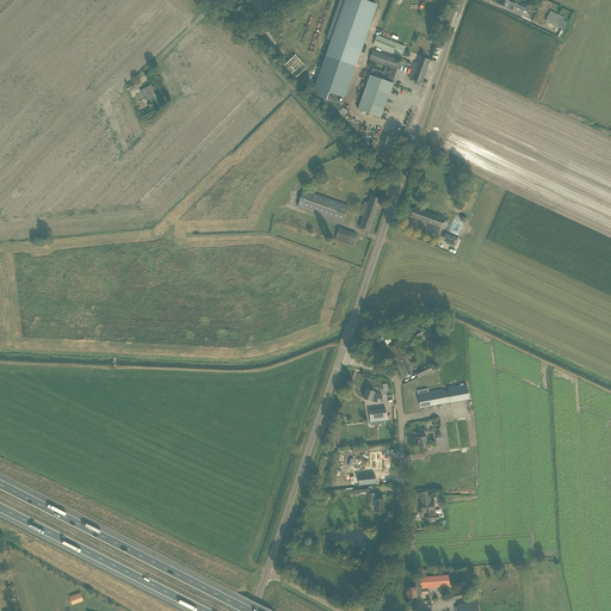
[(364,0),(344,0),(325,56),(356,67),(377,5),(364,0)]
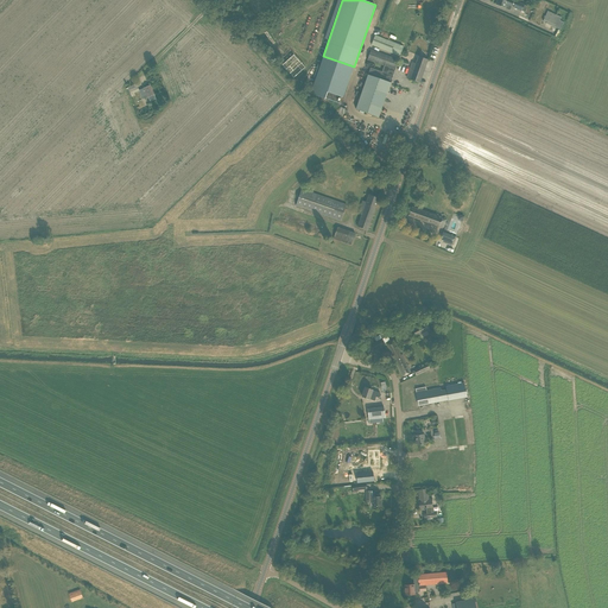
[(498,0),(496,5),(505,8),(510,11),(511,7),(513,1),(511,0),(498,0)]
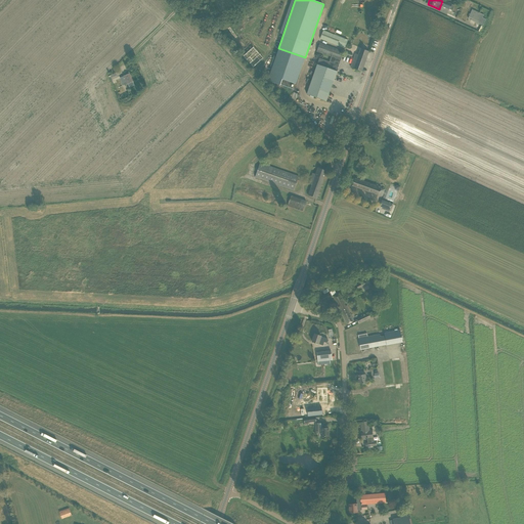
[(449,9),(452,11),(455,6),(451,4),(452,4),(445,1),(442,7),(449,10),(449,9)]
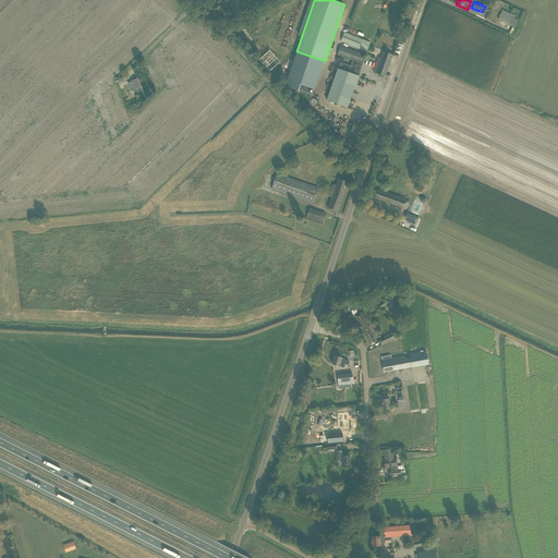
[(498,20),(514,27),(517,21),(513,20),(516,16),(504,10),(501,14),(498,20)]
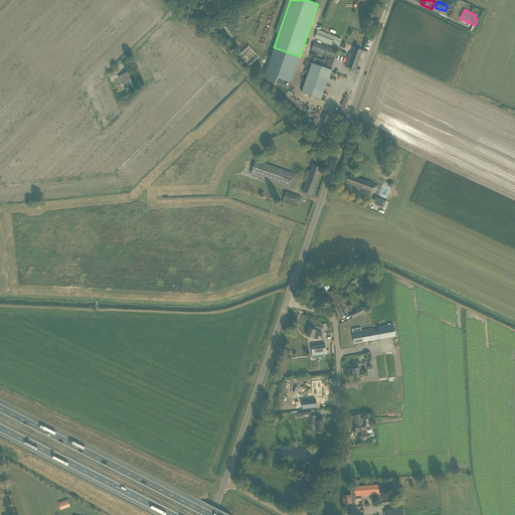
[(315,38),(339,47),(342,39),(318,30),(315,38)]
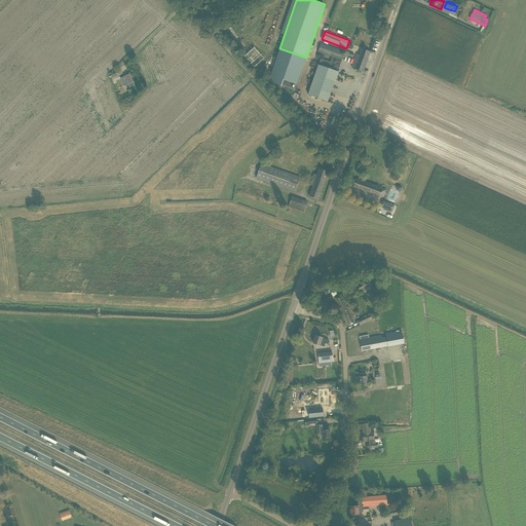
[(308,95),(328,102),(345,52),(321,43),(317,52),(332,57),(331,63),(321,59),(308,95)]
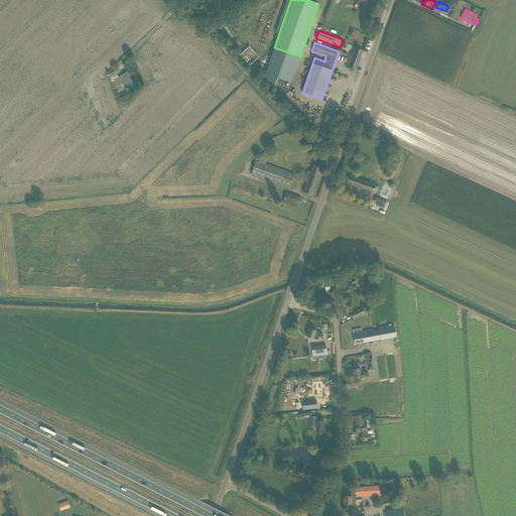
[(345,67),(356,71),(363,51),(355,48),(353,54),(350,53),(345,67)]
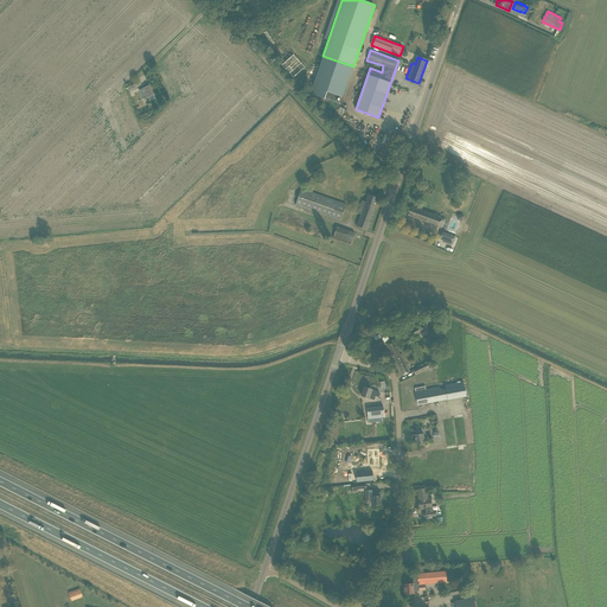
[(305,70),(293,58),(282,69),(293,81),(305,70)]
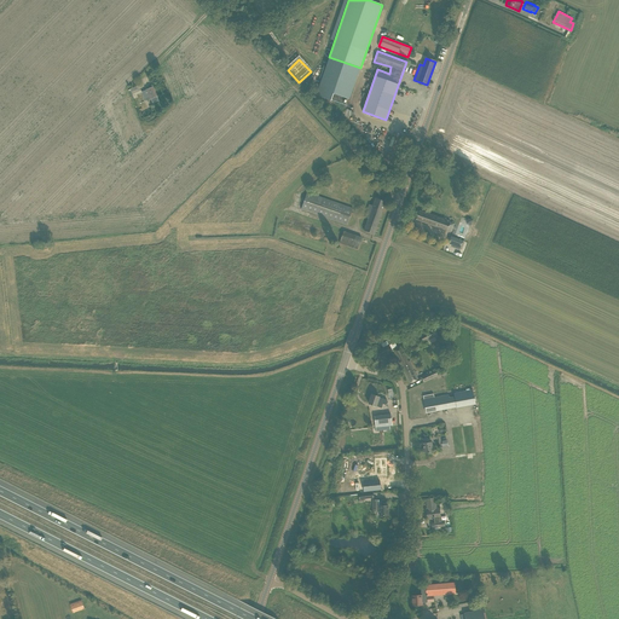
[(139,86),(131,90),(133,97),(142,93),(142,92),(139,86)]
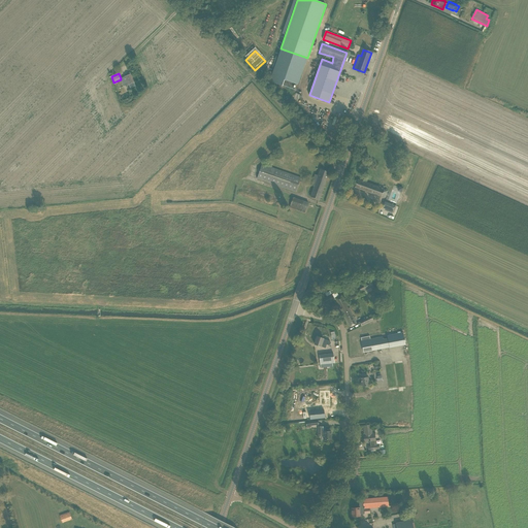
[(121,78),(121,79),(124,86),(125,85),(125,84),(127,83),(128,85),(129,85),(130,88),(135,86),(134,83),(130,74),(121,78)]
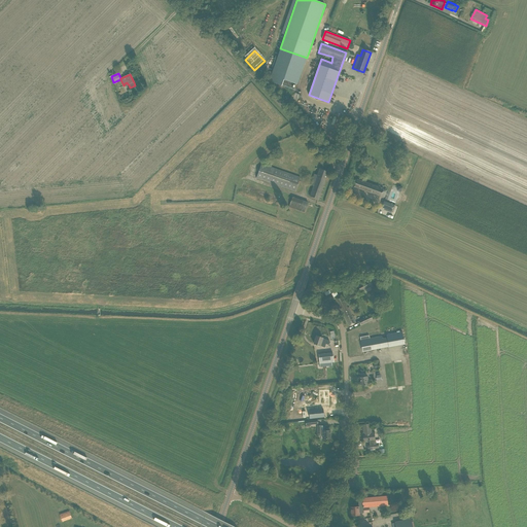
[(256,178),(295,191),(301,177),(261,164),(256,178)]
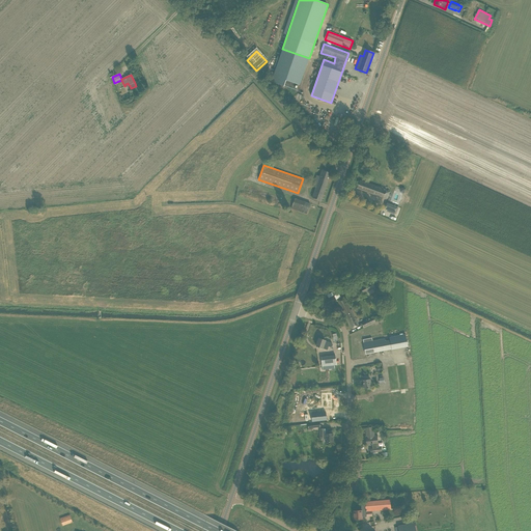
[(316,199),(320,201),(331,173),(322,170),(319,176),(316,175),(315,180),(312,187),(315,188),(312,198),(316,199)]
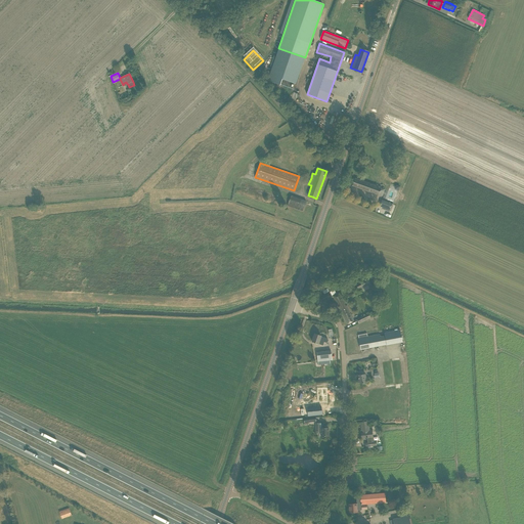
[(352,186),(377,197),(380,188),(355,178),(352,186)]
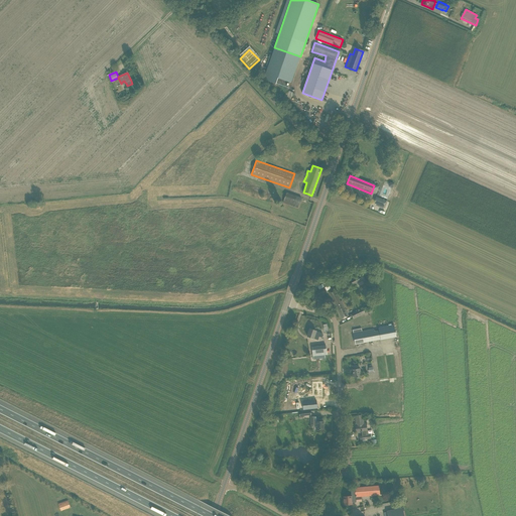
[(285,192),(282,203),(298,208),(301,198),(285,192)]
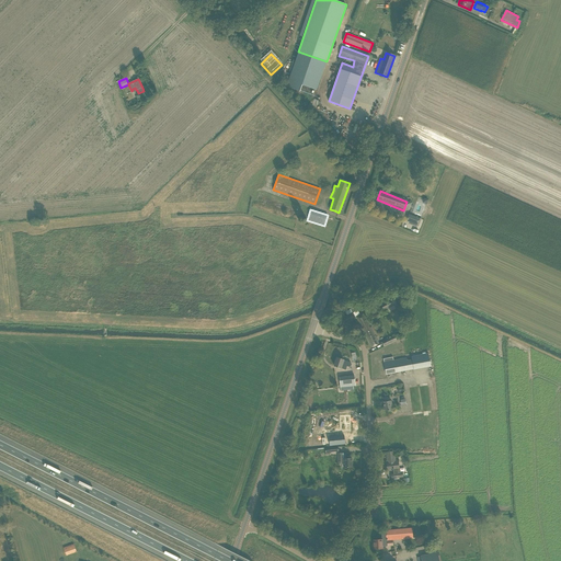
[(408,215),(407,220),(416,224),(419,219),(408,215)]
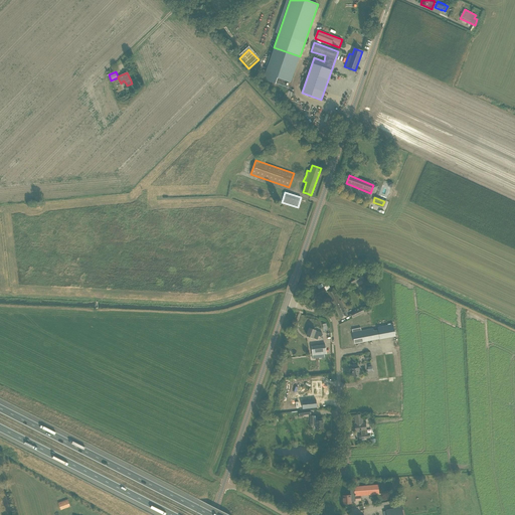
[(355,284),(357,287),(367,282),(364,278),(363,279),(361,276),(360,277),(359,275),(349,280),(352,286),(355,284)]
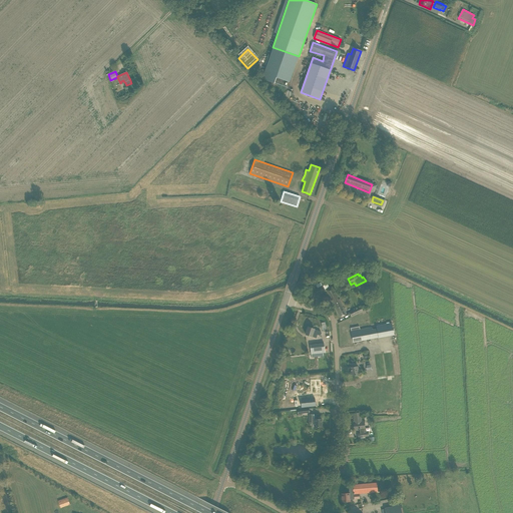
[(312,292),(314,297),(316,296),(325,291),(325,290),(329,288),(326,284),(320,287),(321,287),(312,292)]
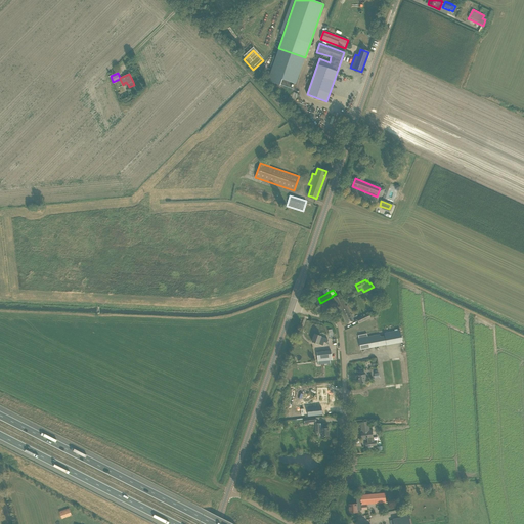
[(333,297),(347,324),(352,322),(354,321),(340,293),(338,294),(333,297)]
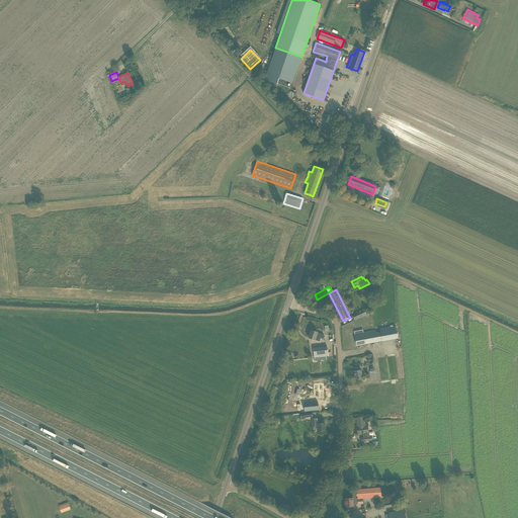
[(352,315),(355,320),(368,313),(366,309),(364,310),(352,315)]
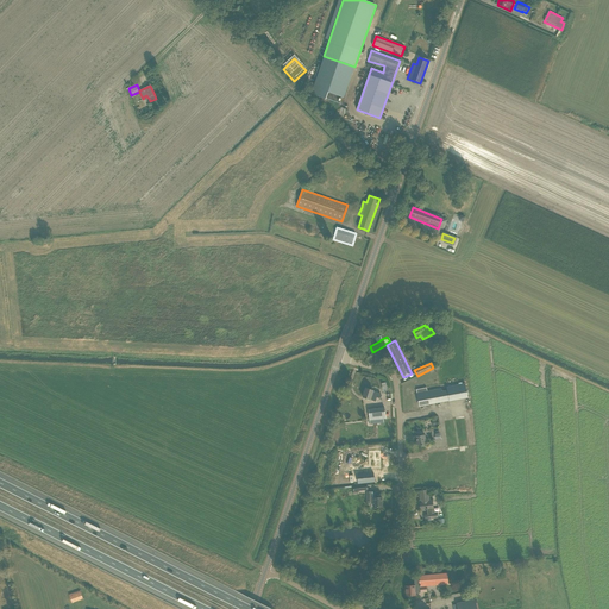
[(446,387),(449,401),(468,399),(465,383),(446,387)]
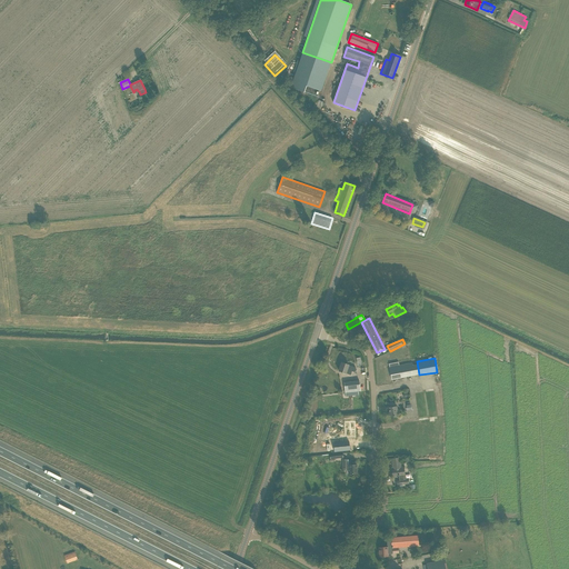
[(339,371),(351,376),(352,371),(353,372),(356,371),(357,370),(356,368),(341,362),(339,371)]
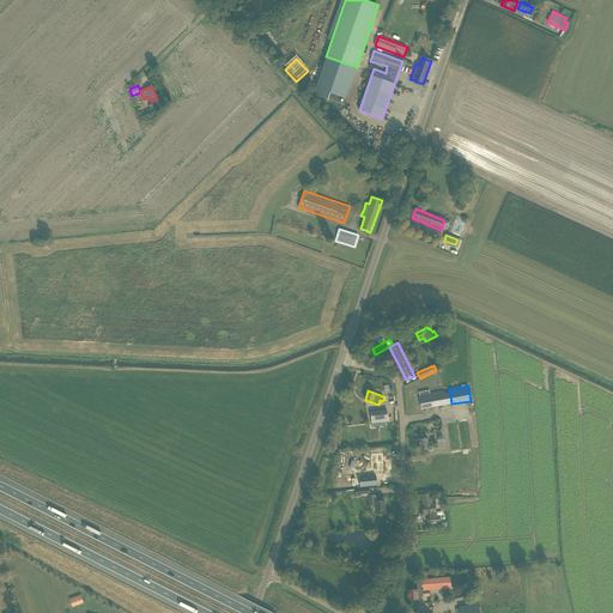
[(419,396),(422,408),(428,408),(443,406),(443,405),(443,401),(441,393),(425,395),(419,396)]
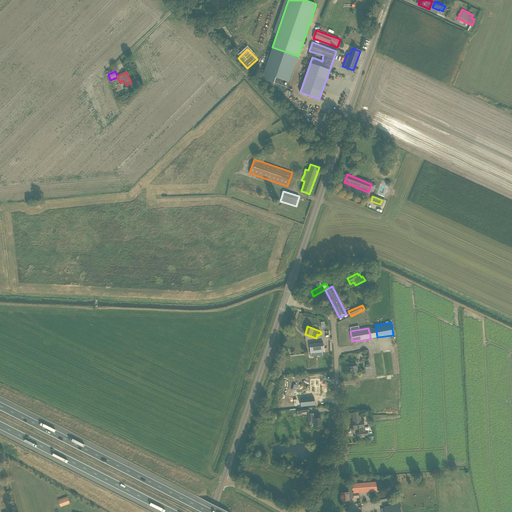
[(310,344),(311,353),(316,353),(316,357),(322,356),(322,352),(324,352),(323,343),(311,344),(310,344)]
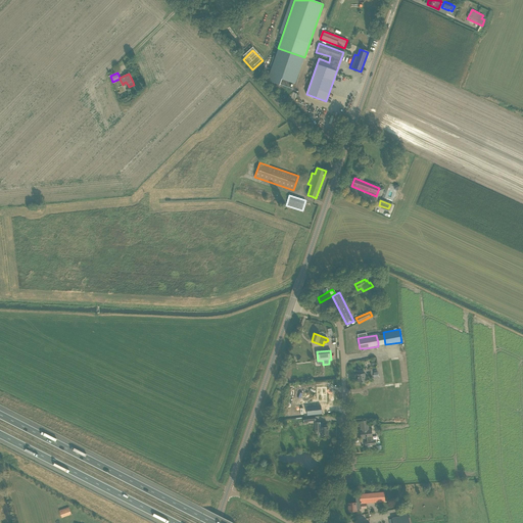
[(313,407),(305,408),(306,415),(321,414),(320,406),(319,406),(319,402),(326,402),(326,388),(317,388),(317,400),(313,400),(313,407)]
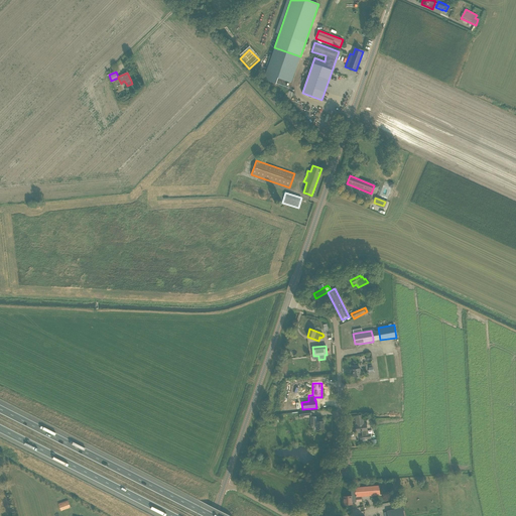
[(289,418),(289,423),(294,423),(294,419),(293,419),(293,414),(297,414),(297,412),(290,412),(291,417),(289,418)]
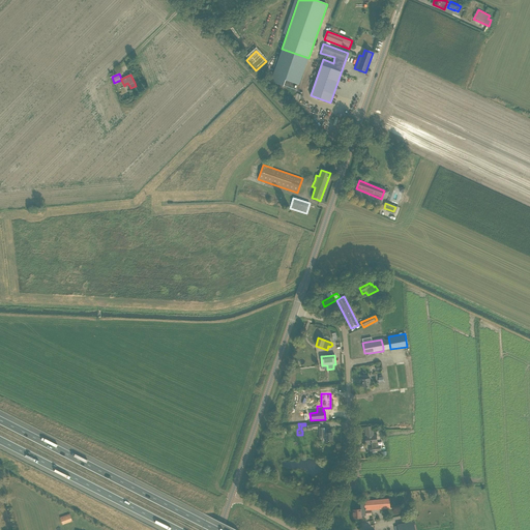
[(370,428),(364,428),(365,435),(366,435),(367,438),(365,438),(366,439),(365,439),(365,442),(366,442),(366,443),(371,442),(371,443),(372,443),(373,448),(370,448),(370,451),(375,451),(381,450),(380,447),(378,447),(376,447),(376,442),(377,442),(376,435),(374,435),(373,427),(370,428)]
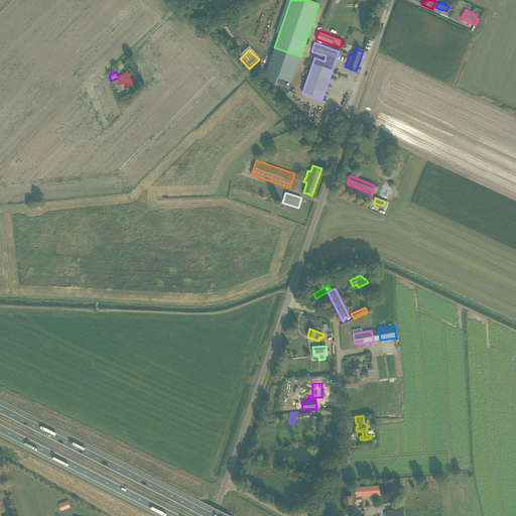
[(315,425),(315,430),(318,429),(324,429),(324,421),(319,421),(319,417),(316,416),(311,416),(310,425),(315,425)]
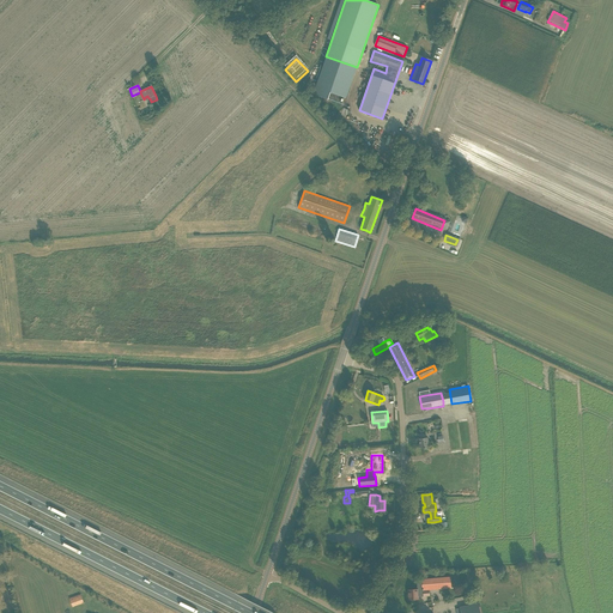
[(407,590),(408,600),(414,600),(419,600),(418,596),(422,596),(422,590),(450,588),(450,577),(423,580),(417,580),(417,589),(407,590)]
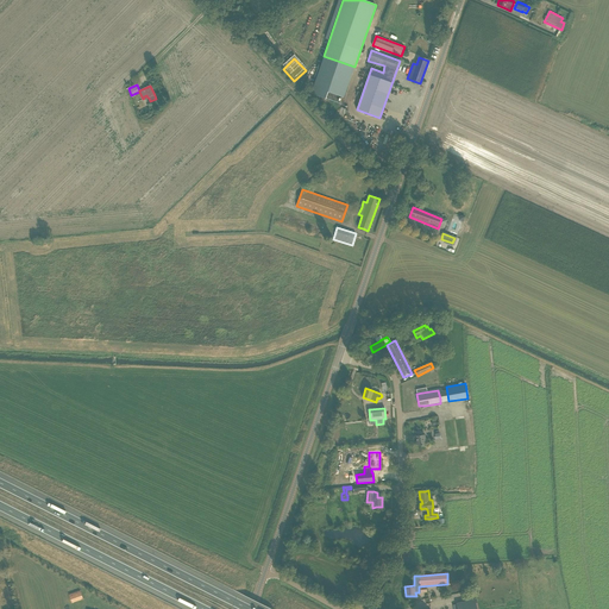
[(83,600),(80,590),(69,595),(71,603),(83,600)]
